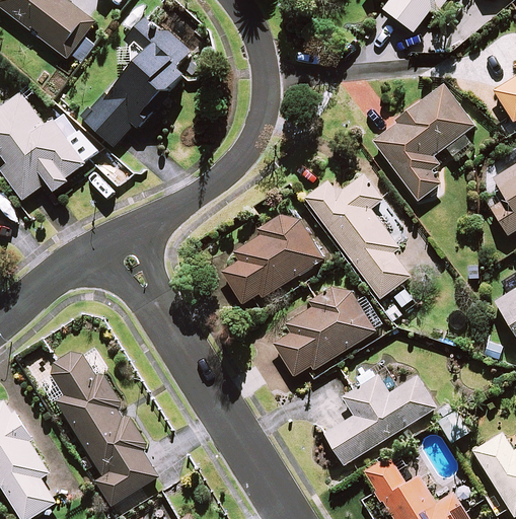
[(0,7),(68,60),(72,54),(81,61),(92,46),(82,39),(94,22),(65,0),(0,0),(0,7)]
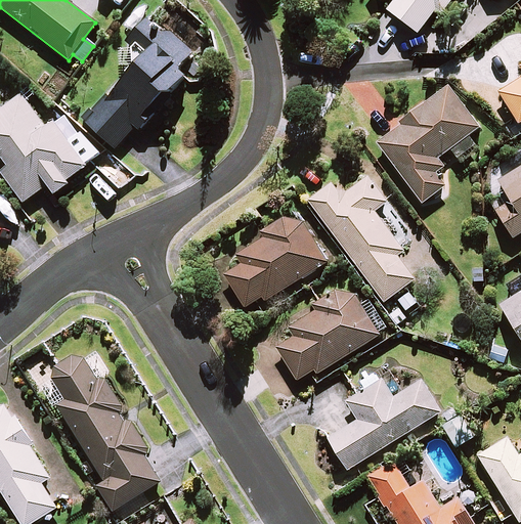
[(390,0),(385,8),(396,16),(417,32),(435,7),(440,12),(449,0),(390,0)]
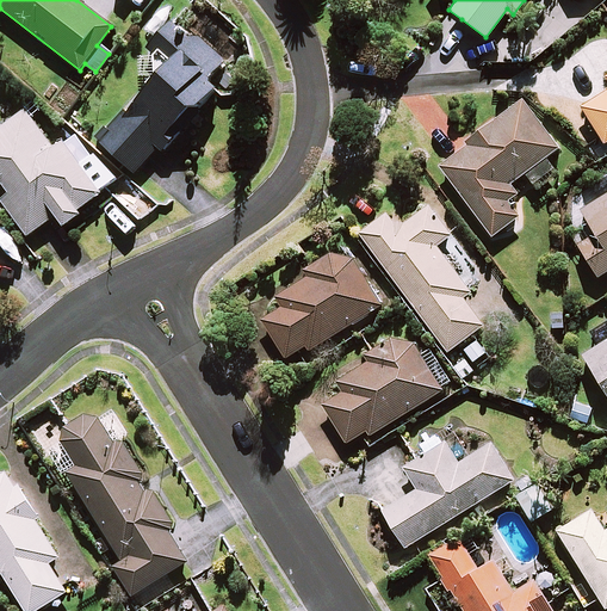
[(196,107),(202,112),(218,94),(214,90),(231,71),(221,61),(190,31),(185,36),(173,24),(148,50),(156,57),(155,75),(146,85),(150,90),(101,142),(135,172),(196,107)]
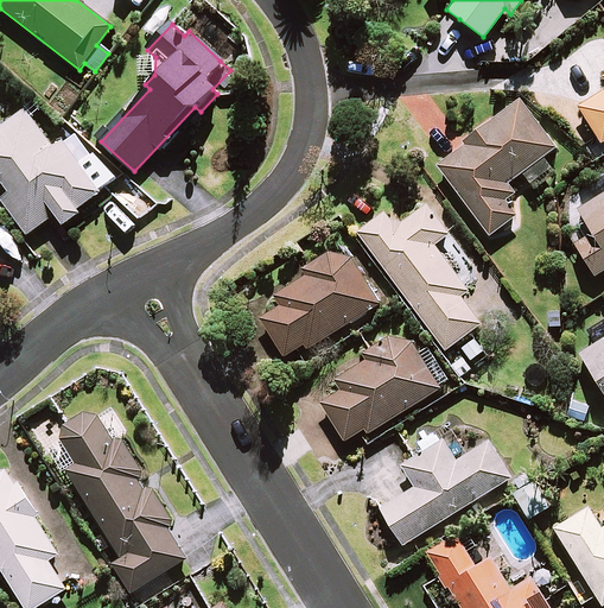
[(603,75),(602,76),(603,78),(603,90),(577,107),(599,143),(603,140),(603,75)]
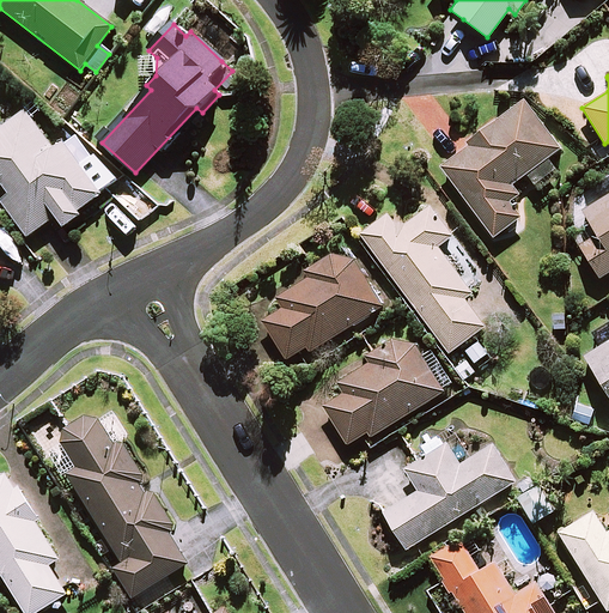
[(559,149),(523,102),(439,167),(493,237),(519,217),(507,201),(516,195),(509,186),(524,174),(534,186),(554,170),(544,159),(559,149)]
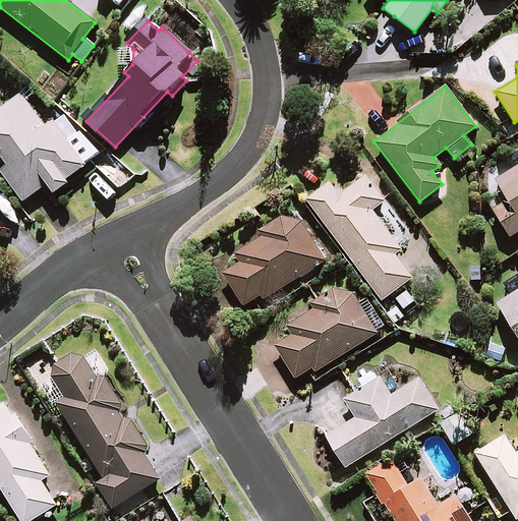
[(67,180),(87,165),(98,157),(78,130),(67,139),(54,121),(46,127),(21,95),(0,111),(0,152),(9,164),(1,170),(23,201),(48,183),(56,192),(69,183),(67,180)]
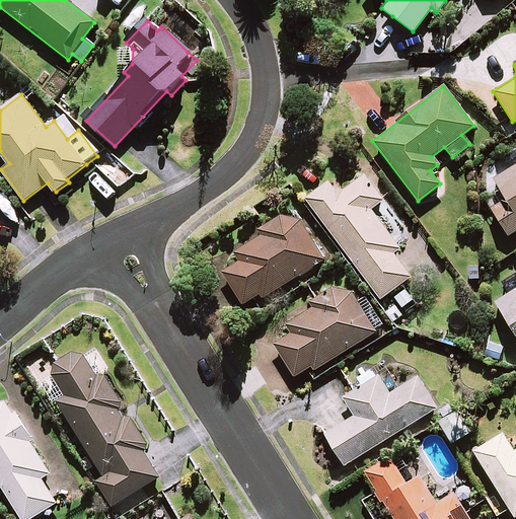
[(515,164),(493,179),(505,199),(490,208),(507,235),(515,229),(515,164)]
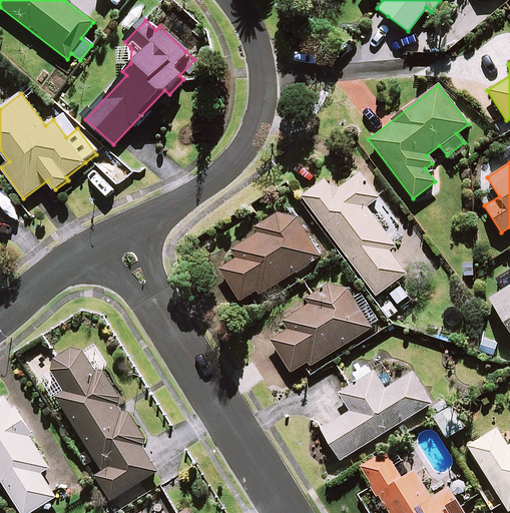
[(378,199),(359,173),(334,190),(325,178),(302,196),(375,296),(405,274),(385,246),(391,242),(365,208),(378,199)]
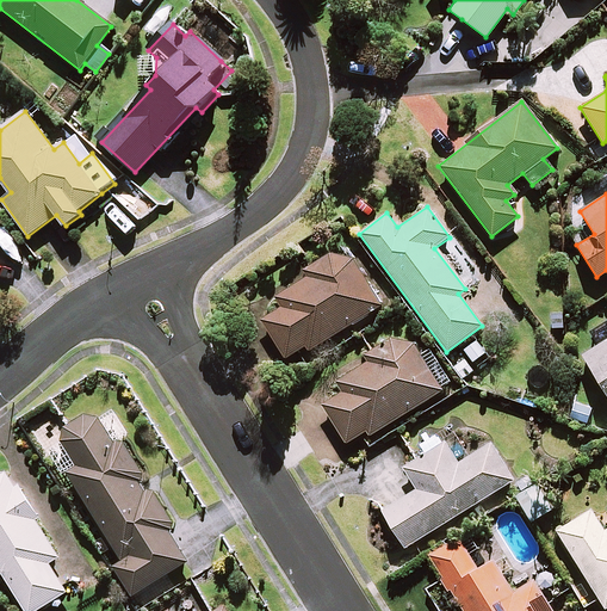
[(260,320),(284,359),(304,347),(307,352),(381,307),(351,258),(328,254),(302,271),(305,277),(273,297),(279,308),(260,320)]
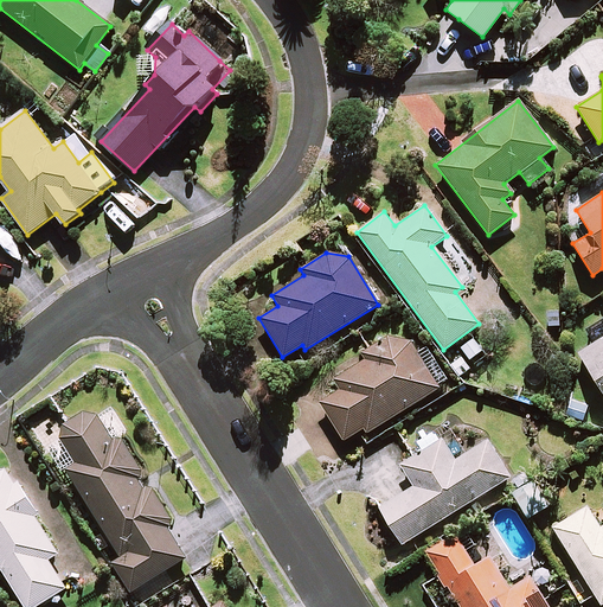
[(417,355),(404,334),(334,378),(340,389),(319,402),(342,440),(364,428),(366,432),(446,382),(425,350),(417,355)]
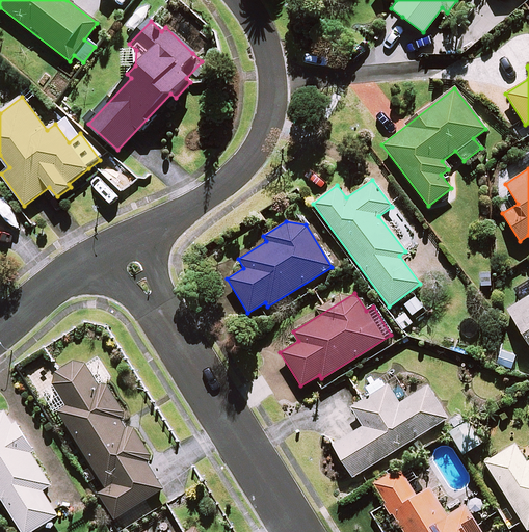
[(528,294),(506,309),(528,344),(528,294)]
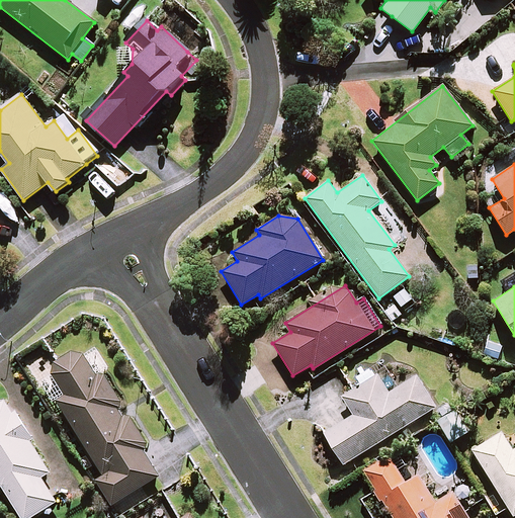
[(94,375),(78,349),(49,367),(65,394),(56,400),(103,476),(95,481),(110,505),(158,476),(141,448),(148,444),(129,414),(120,418),(114,408),(120,404),(100,371),(94,375)]
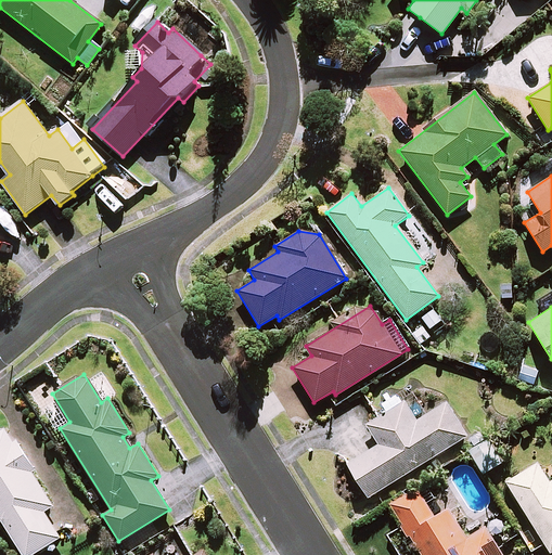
[(380,404),(385,413),(366,424),(377,444),(347,463),(368,497),(465,437),(445,402),(415,421),(410,413),(398,392),(380,404)]
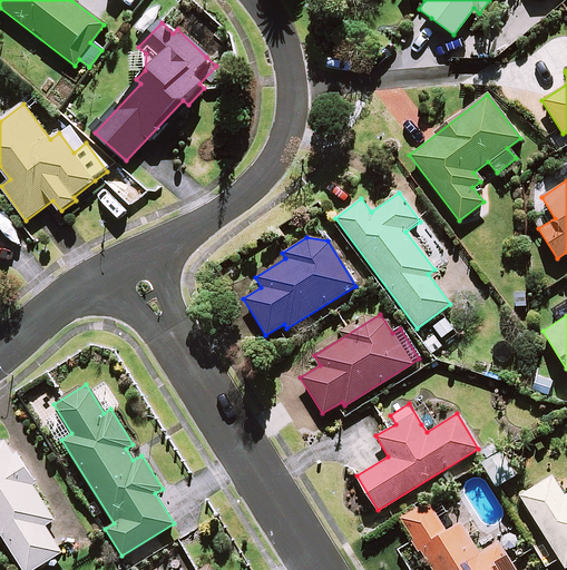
[(31,480),(6,440),(0,443),(0,533),(22,569),(31,569),(60,552),(42,522),(50,517),(28,481),(31,480)]
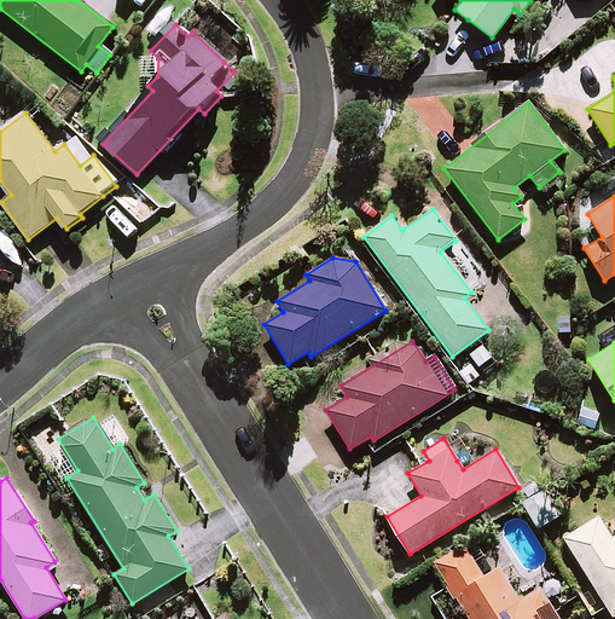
[(557,516),(549,502),(528,514),(537,528),(557,516)]
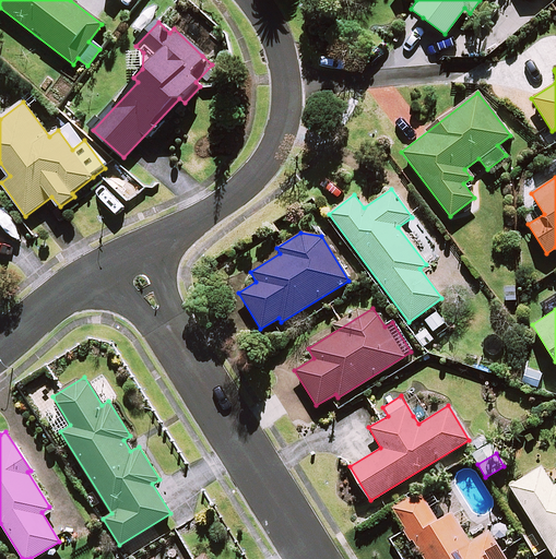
[(555,464),(554,466),(555,467),(555,484),(553,487),(540,467),(509,486),(553,557),(555,555),(555,464)]
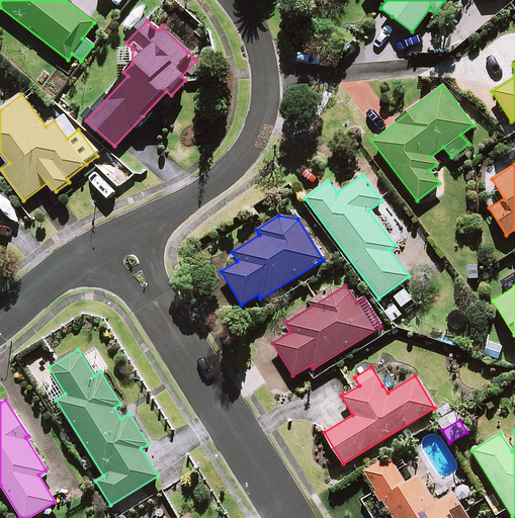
[(403,463),(397,453),(364,472),(392,517),(467,517),(449,488),(433,498),(418,475),(404,483),(395,467),(403,463)]
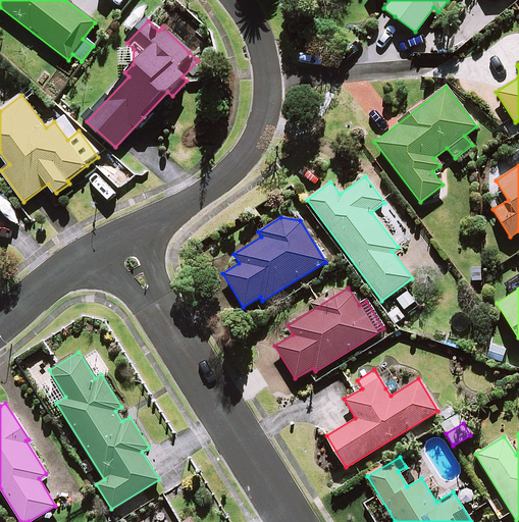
All buildings are outlined.
